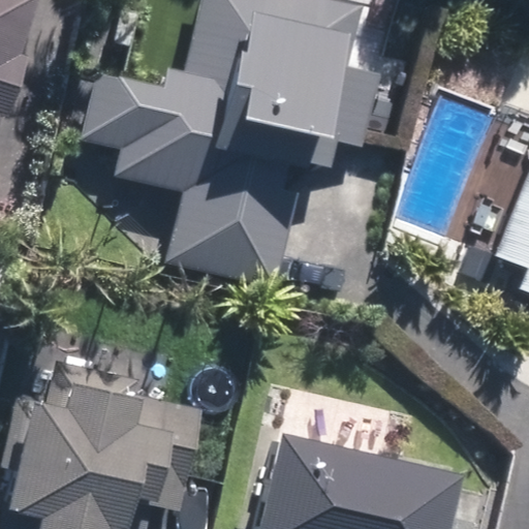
[(0,0),(0,121),(1,119),(9,120),(28,60),(21,56),(38,0),(0,0)]
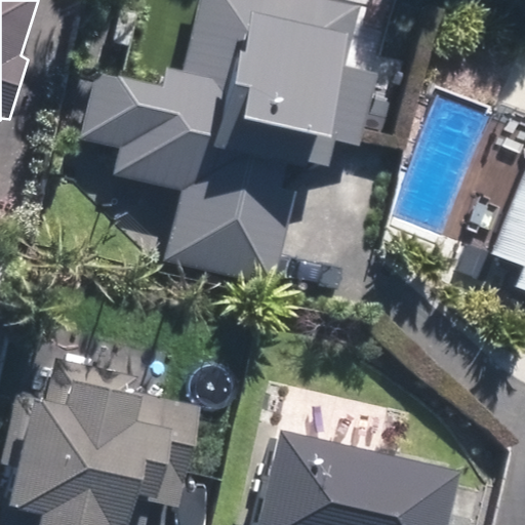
[(377,76),(347,68),(361,9),(324,0),(199,0),(183,73),(166,69),(163,89),(119,79),(119,80),(97,76),(82,140),(119,149),(114,174),(179,191),(163,261),(274,285),(300,161),(330,167),(335,142),(362,147),(377,76)]
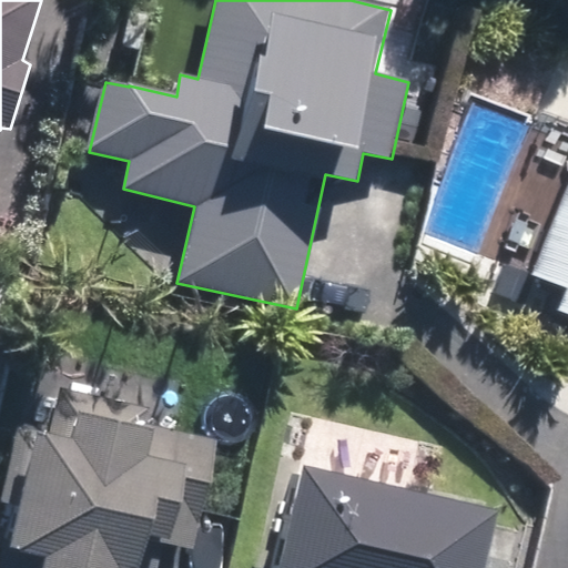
[(567,148),(556,175),(525,161),(505,205),(536,219),(515,267),(558,285),(548,307),(567,315),(567,148)]
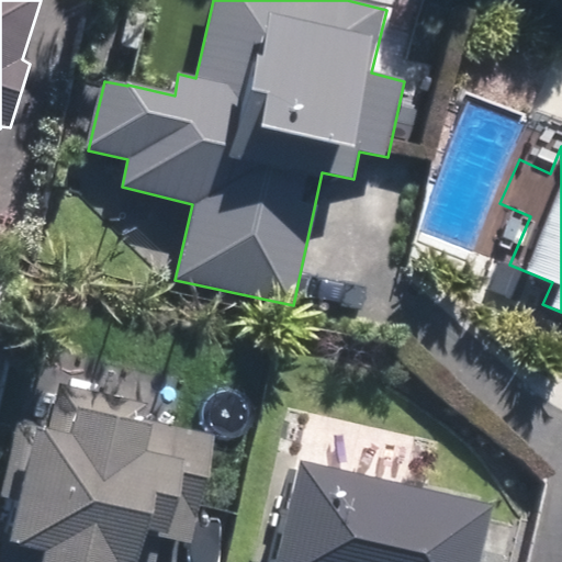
[(214,435),(145,416),(148,405),(59,384),(49,429),(18,422),(1,496),(20,499),(9,543),(20,546),(19,547),(35,552),(33,561),(137,561),(145,535),(191,543),(214,435)]
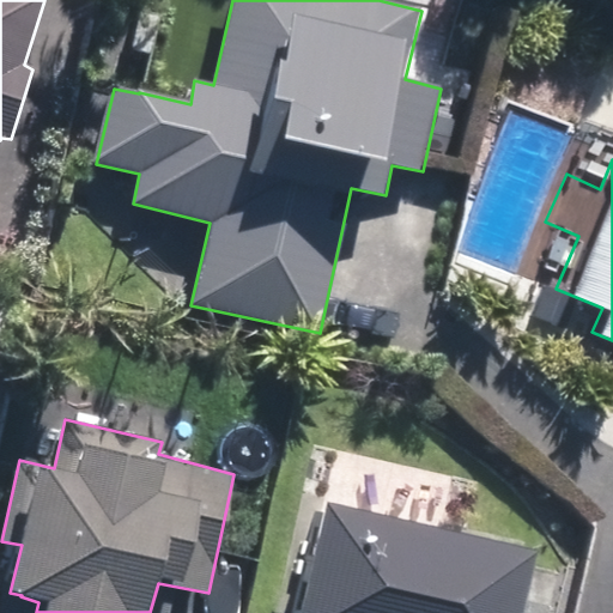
[(525,612),(539,557),(327,504),(301,612),(525,612)]
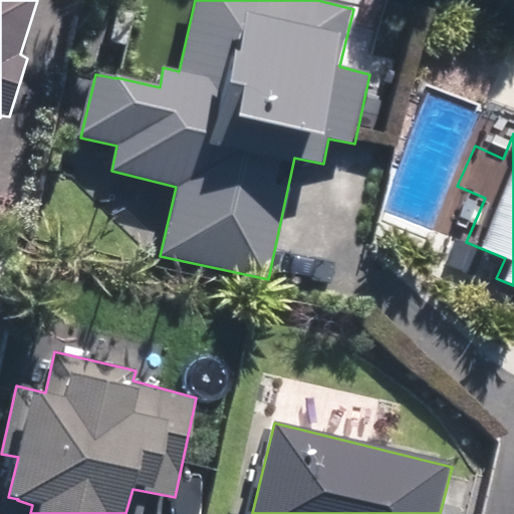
All buildings are outlined.
